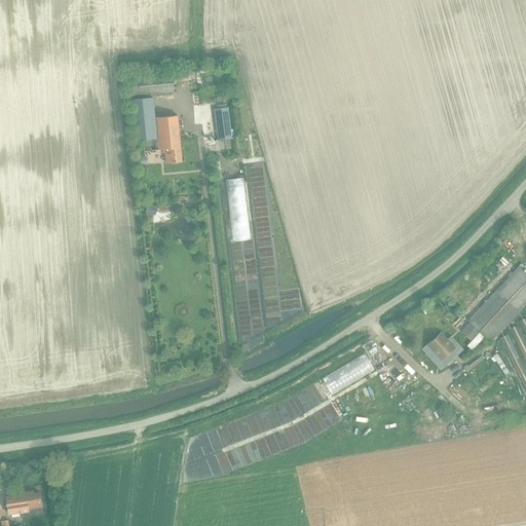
[(128,76),(129,97),(175,92),(173,72),(128,76)]
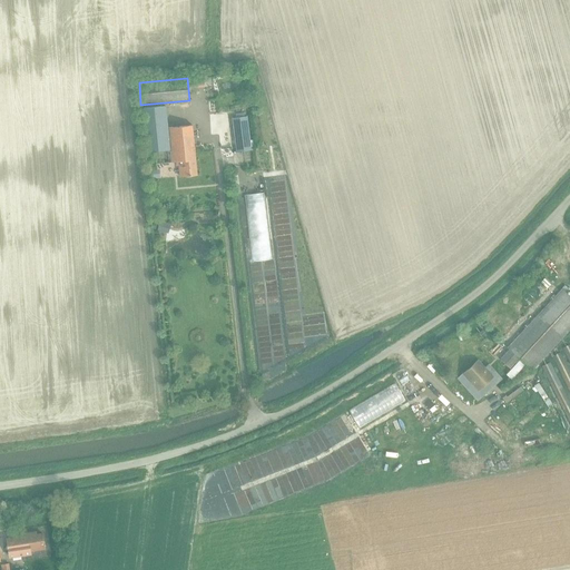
[(192,125),(168,128),(165,105),(143,107),(147,153),(170,150),(172,163),(176,161),(176,166),(178,165),(179,177),(197,175),(192,125)]
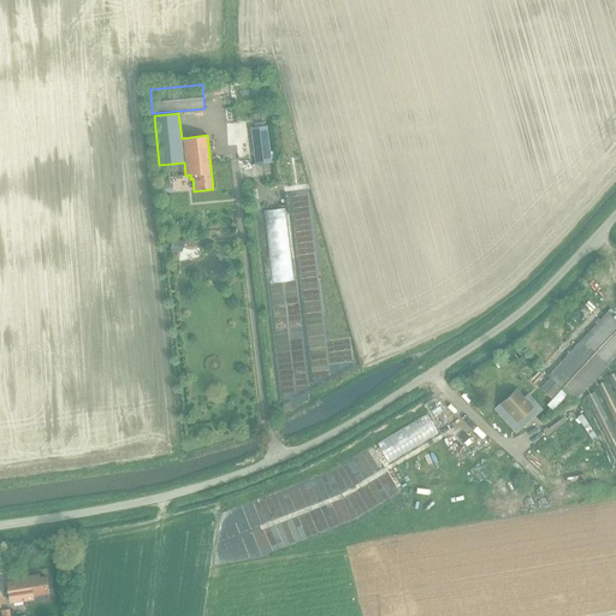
[(250,128),(255,164),(271,163),(266,125),(250,128)]
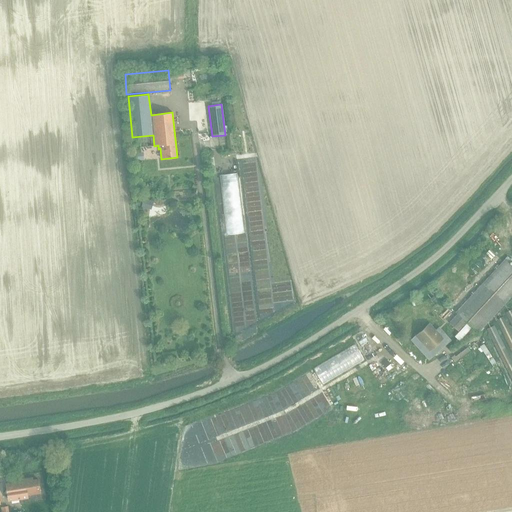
[(224,210),(244,209),(242,168),(222,169),(224,210)]
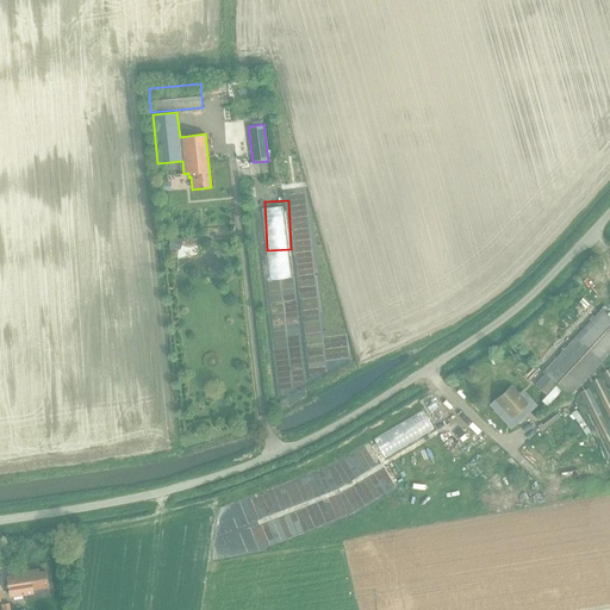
[(586,302),(592,296),(589,291),(582,296),(586,302)]
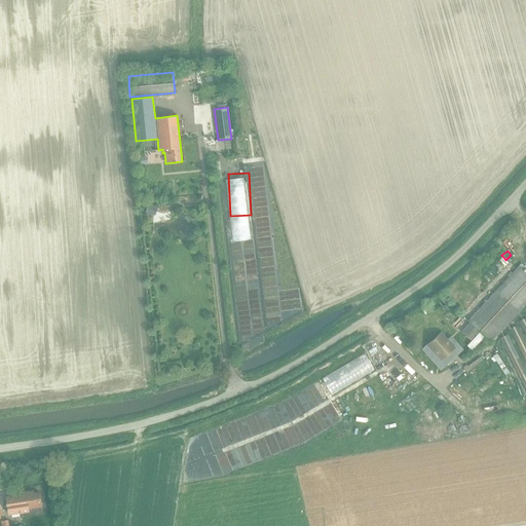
[(479,331),(490,341),(525,302),(525,272),(518,265),(467,321),(470,322),(461,331),(471,339),(479,331)]
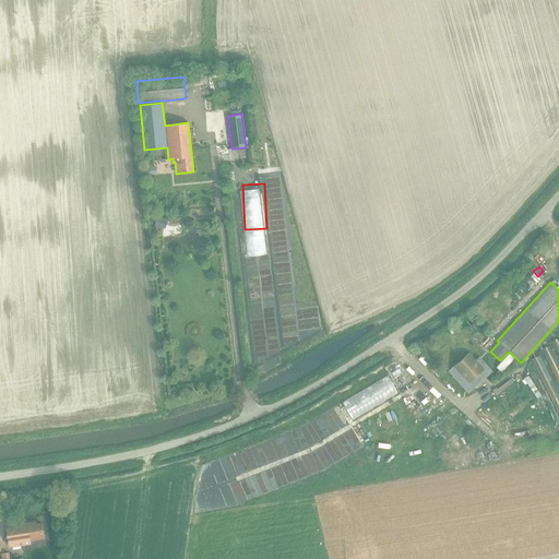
[(494,330),(500,335),(530,304),(523,297),(494,330)]
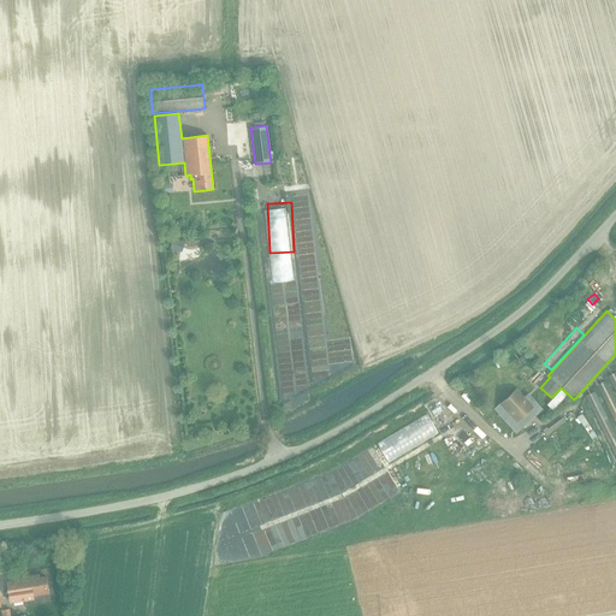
[(597,385),(615,425),(615,402),(605,380),(597,385)]
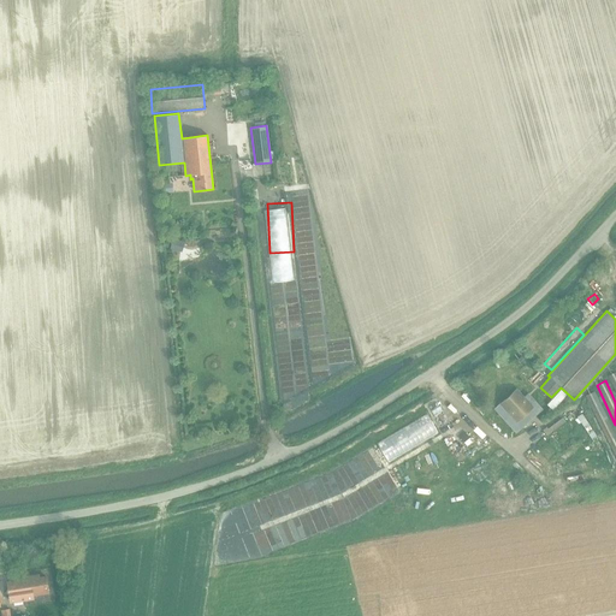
[(502,402),(517,419),(532,404),(516,389),(502,402)]
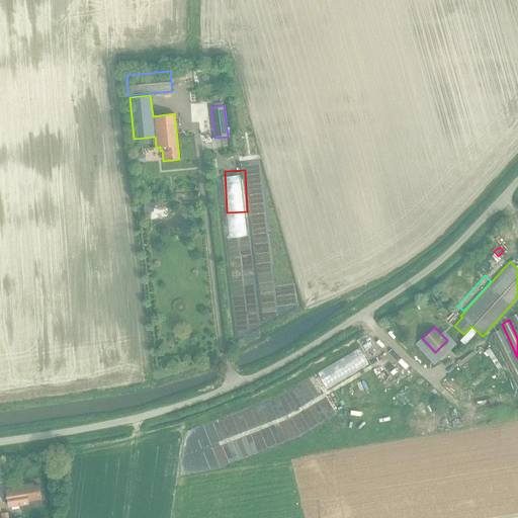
[(492,332),(511,372),(517,368),(517,365),(500,328),(492,332)]
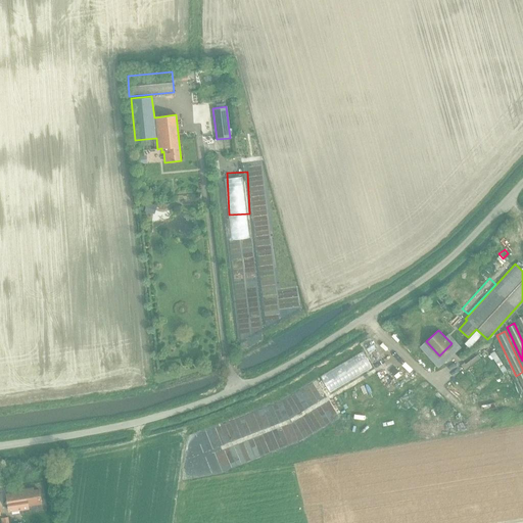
[(489,353),(503,374),(507,372),(494,350),(489,353)]
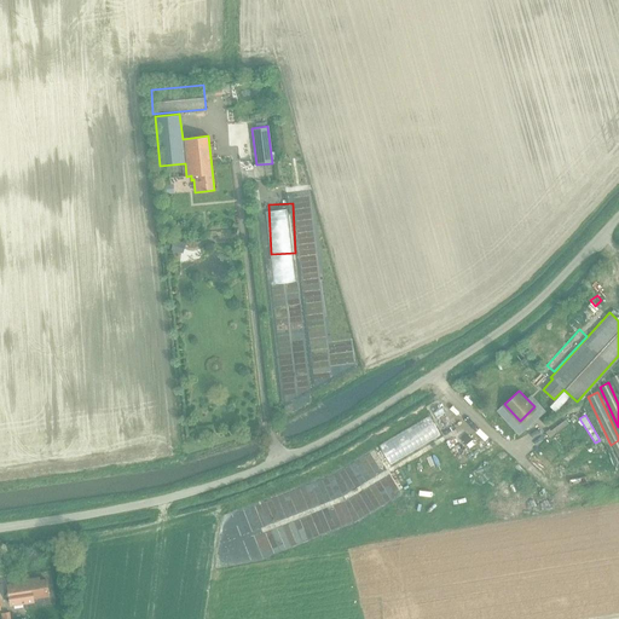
[(491,431),(480,440),(486,446),(496,437),(491,431)]
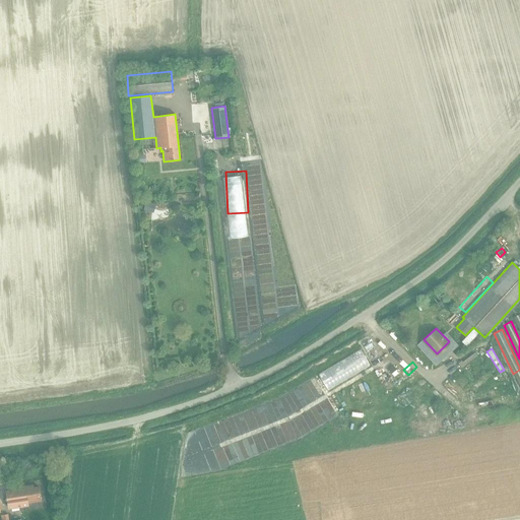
[(411,380),(418,376),(415,372),(408,376),(411,380)]
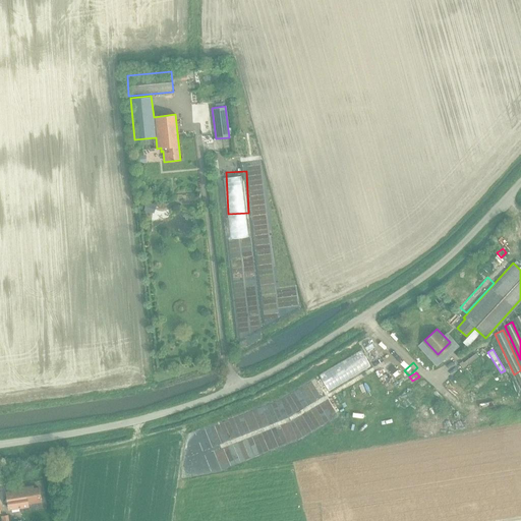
[(403,385),(410,382),(408,374),(400,377),(403,385)]
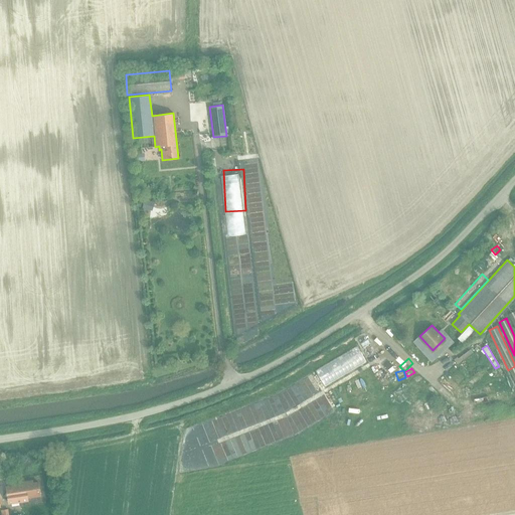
[(413,400),(417,393),(411,390),(407,397),(413,400)]
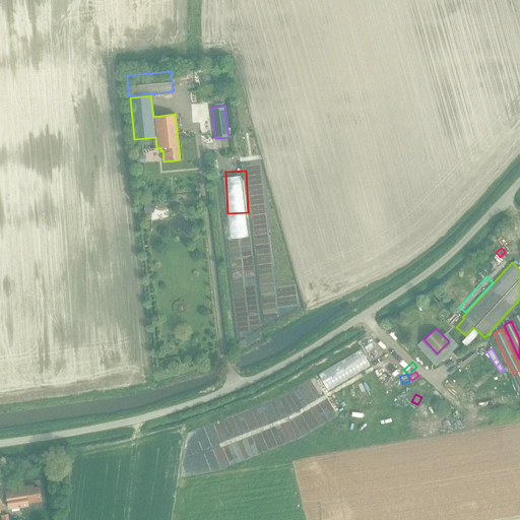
[(39,486),(33,488),(31,485),(16,488),(17,492),(6,493),(7,503),(18,502),(19,504),(41,501),(39,486)]
